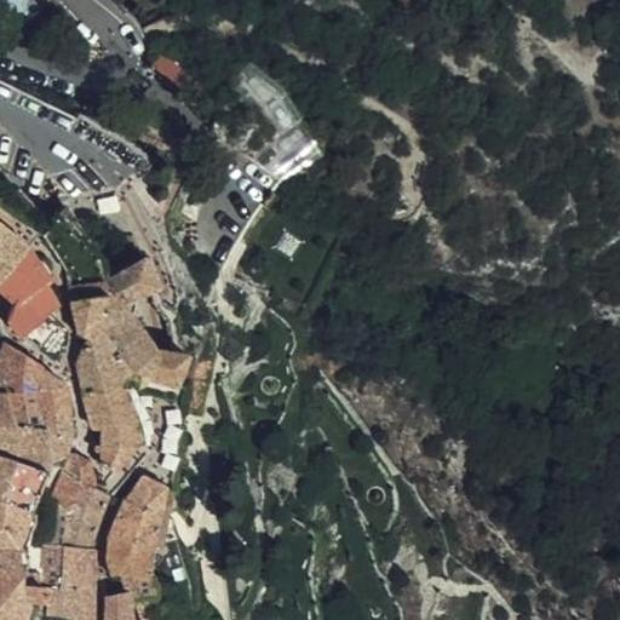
[(29,0),(0,0),(0,27),(10,39),(40,13),(29,0)]
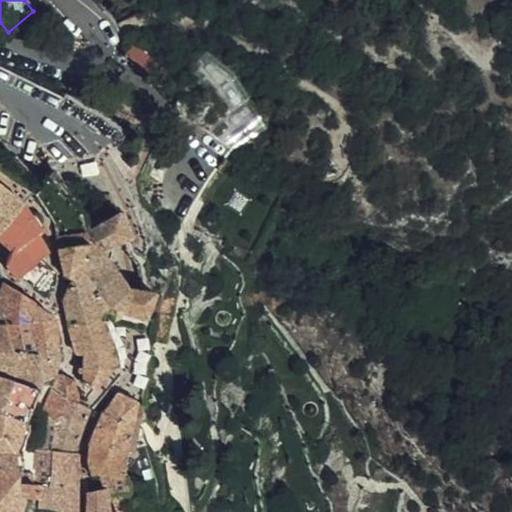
[(156,61),(136,47),(129,50),(124,53),(121,58),(145,76),(156,61)]
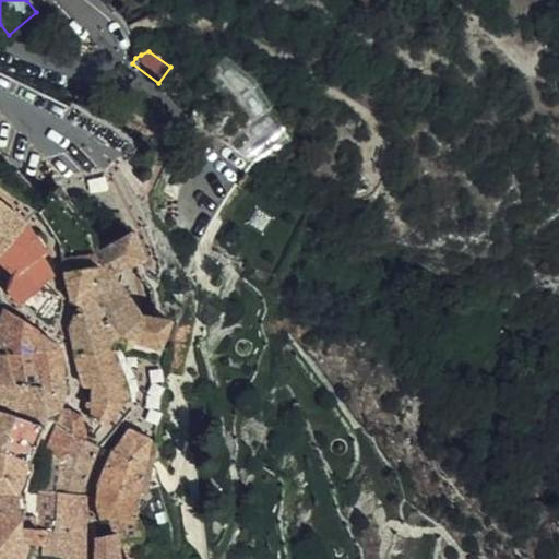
[(0,257),(26,226),(0,204),(0,257)]
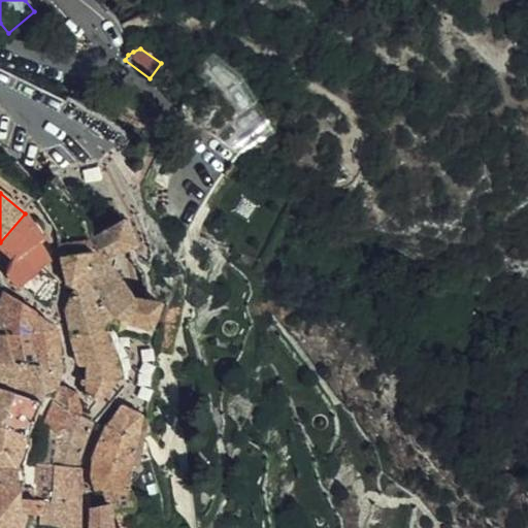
[(44,239),(25,213),(0,242),(0,248),(13,260),(39,241),(44,239)]
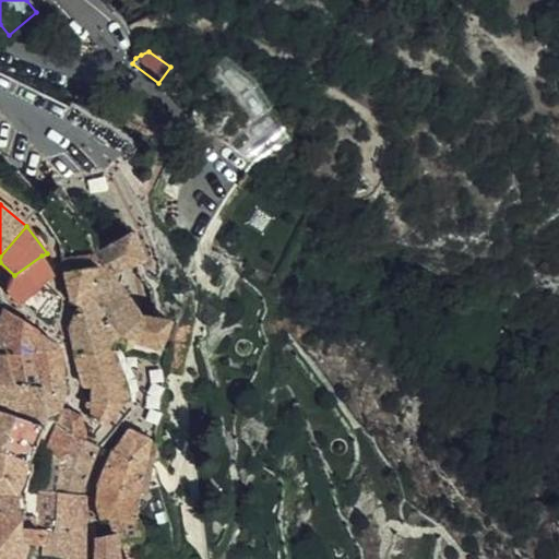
[(134,340),(142,318),(119,276),(143,261),(131,234),(97,248),(105,259),(83,266),(92,287),(109,322),(116,340),(123,349),(134,340)]
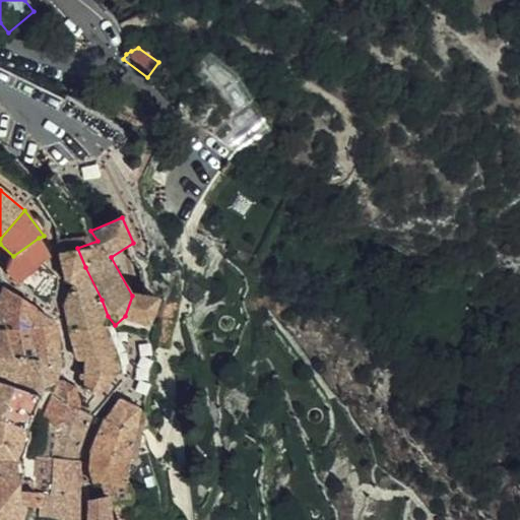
[(98,241),(90,231),(88,228),(59,242),(60,254),(77,248),(98,241)]
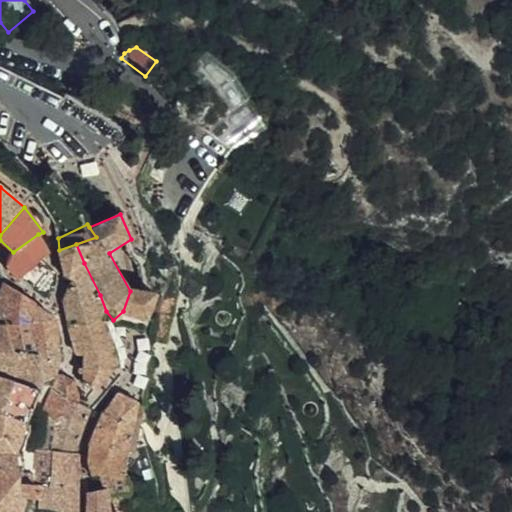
[(48,254),(38,234),(13,252),(9,267),(18,279),(41,261),(48,254)]
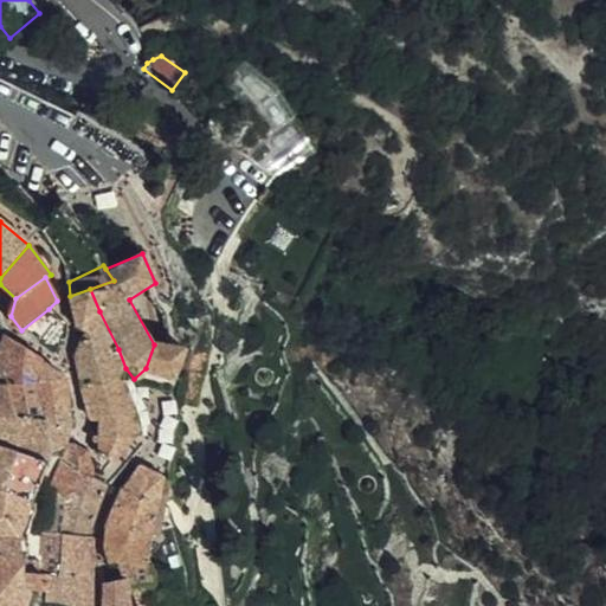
[(100,311),(90,289),(70,296),(77,328),(85,330),(77,354),(82,388),(91,418),(101,418),(100,453),(115,461),(117,457),(116,456),(123,449),(135,433),(136,429),(135,421),(117,373),(126,368),(118,349),(100,311)]
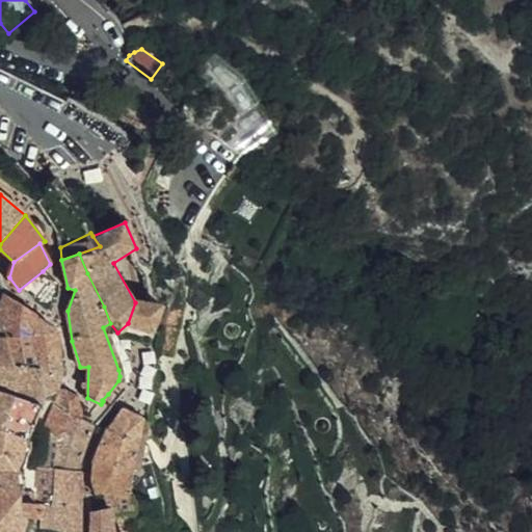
[(53,278),(43,271),(19,290),(20,291),(36,302),(53,278)]
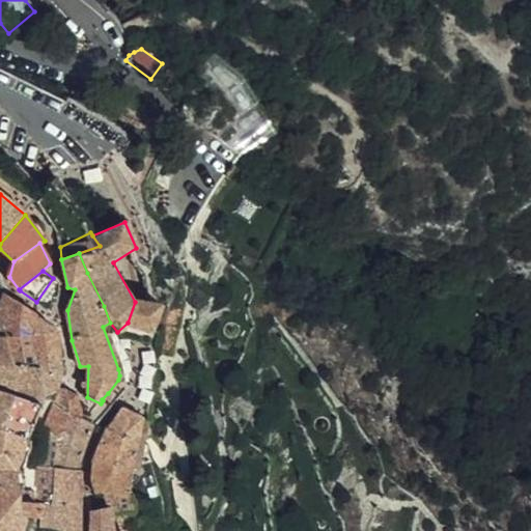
[(59,283),(53,278),(36,302),(48,309),(58,296),(59,283)]
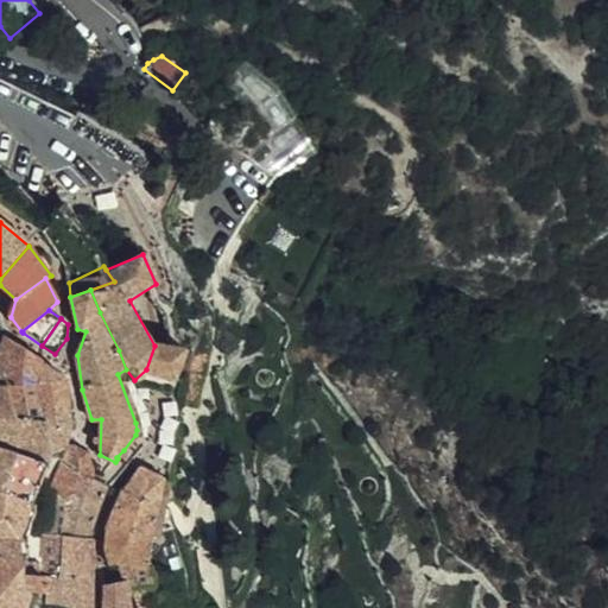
[(4,339),(0,354),(0,442),(5,444),(52,453),(58,450),(67,439),(69,428),(63,379),(37,359),(4,339)]
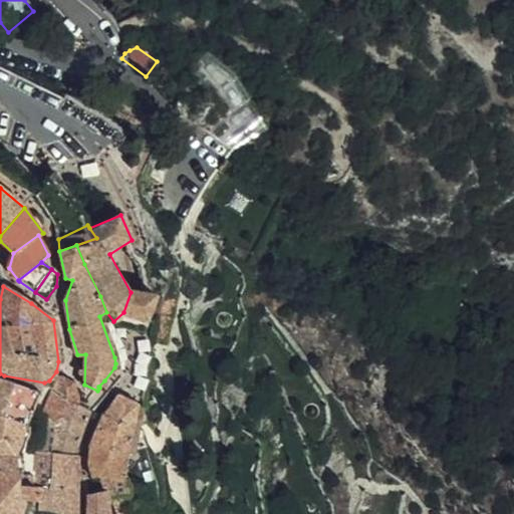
[(154,295),(150,295),(131,292),(123,312),(147,319),(149,314),(154,295)]
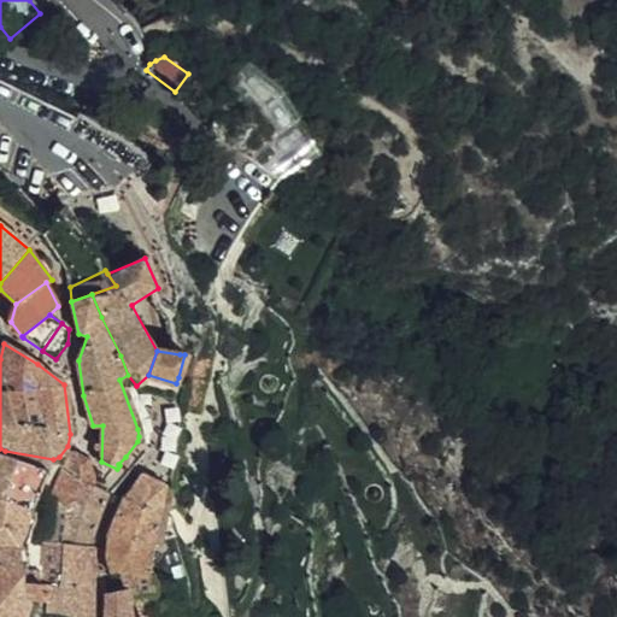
[(204,383),(210,358),(184,354),(178,377),(204,383)]
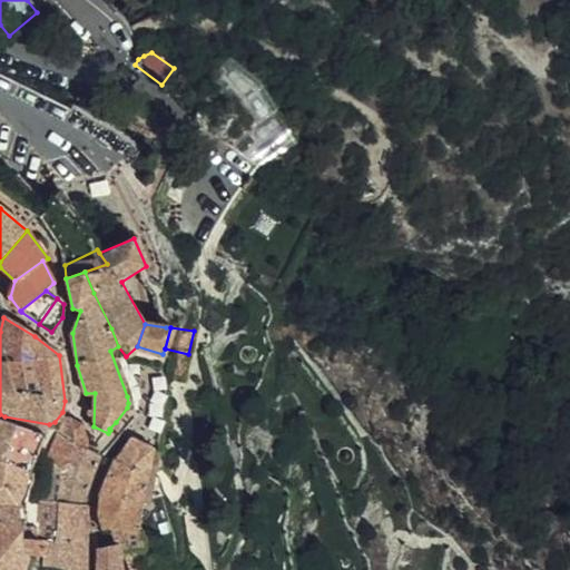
[(159,365),(163,354),(137,346),(126,356),(126,357),(159,365)]
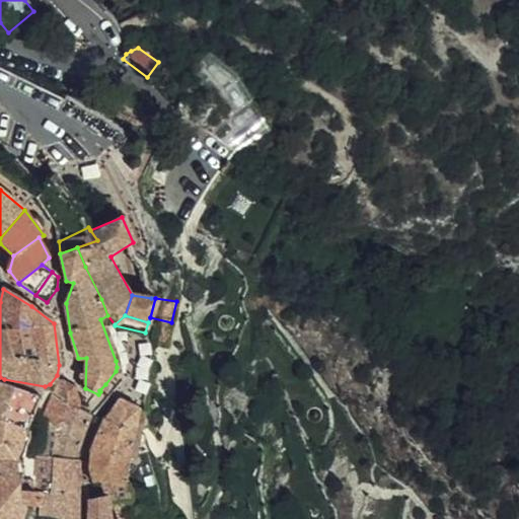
[(0,414),(30,419),(45,386),(4,379),(0,377),(0,414)]
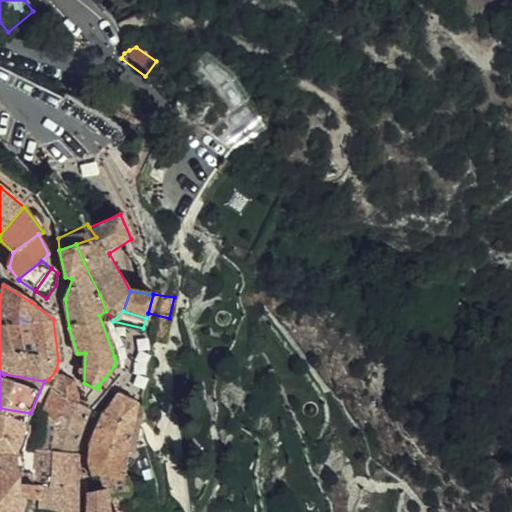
[(65,374),(65,373),(62,373),(53,389),(49,388),(37,411),(42,413),(43,420),(44,421),(46,417),(47,416),(47,414),(54,402),(61,387),(63,382),(65,374)]
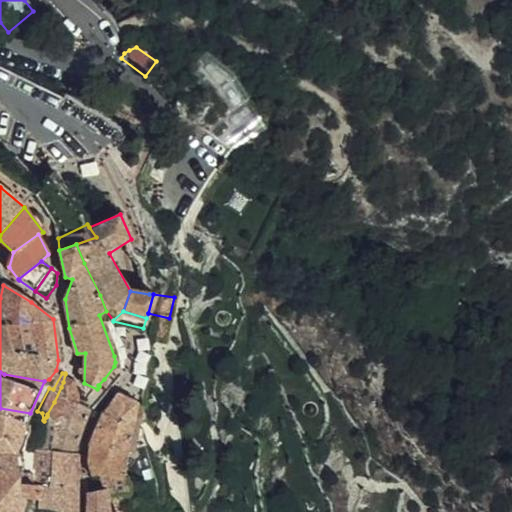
[(72,378),(65,373),(65,374),(63,382),(61,387),(54,402),(47,414),(47,416),(46,417),(56,420),(55,424),(54,426),(67,430),(73,415),(78,403),(78,400),(77,390),(73,381),(72,378)]
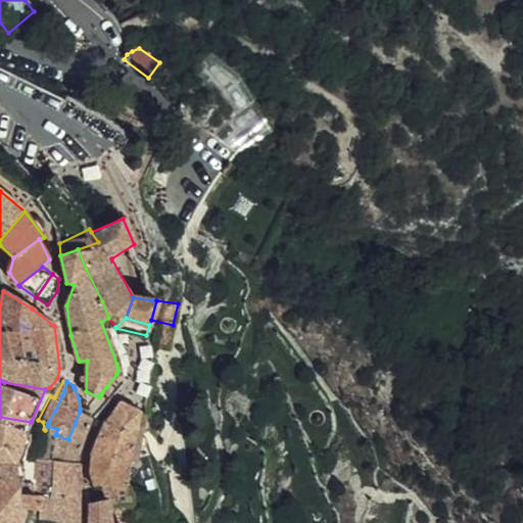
[(141,449),(147,417),(147,412),(140,412),(122,401),(107,421),(106,421),(92,456),(130,459),(132,450),(136,448),(141,449)]
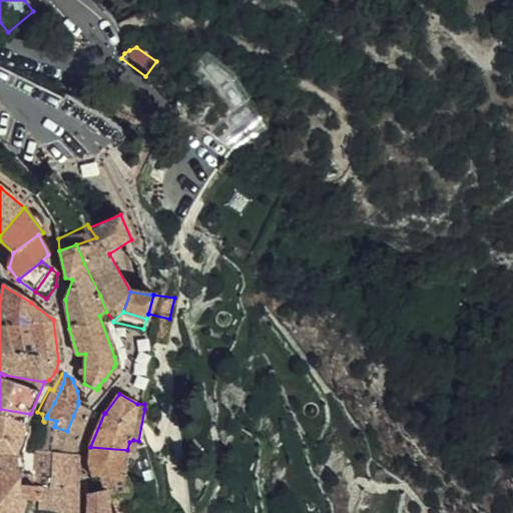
[(87,408),(78,404),(73,416),(67,431),(81,436),(82,434),(92,411),(87,408)]
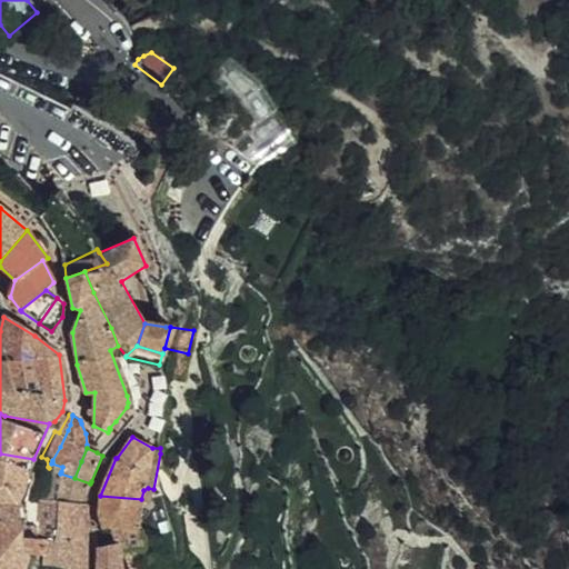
[(33,459),(0,453),(0,502),(1,503),(6,503),(15,503),(33,459)]
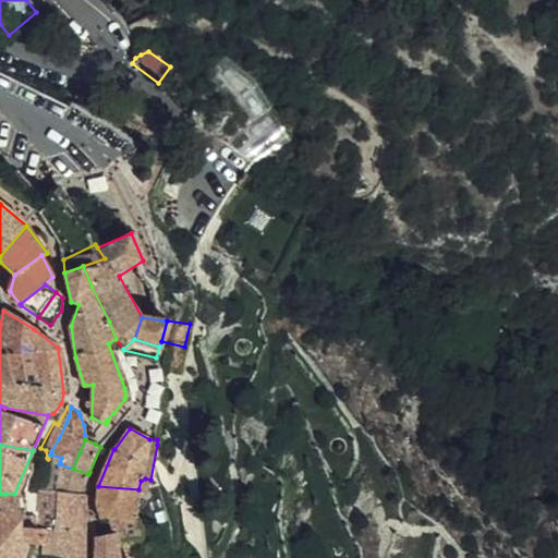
[(52,477),(34,478),(34,506),(57,507),(59,492),(59,482),(59,473),(59,464),(60,462),(61,458),(50,455),(48,459),(55,463),(52,477)]
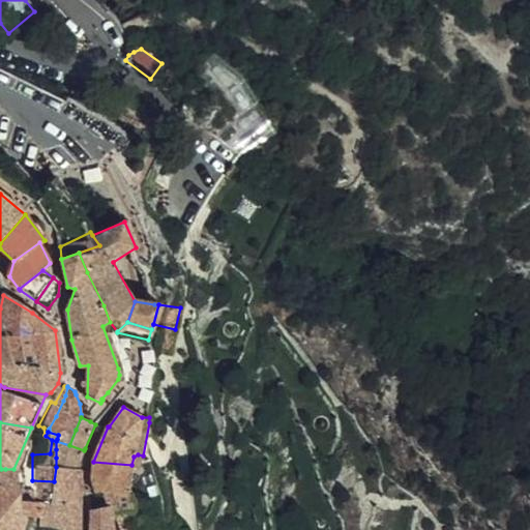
[(54,482),(52,499),(83,500),(83,492),(81,469),(77,468),(84,450),(69,445),(56,441),(56,449),(56,458),(56,467),(54,481),(54,482)]
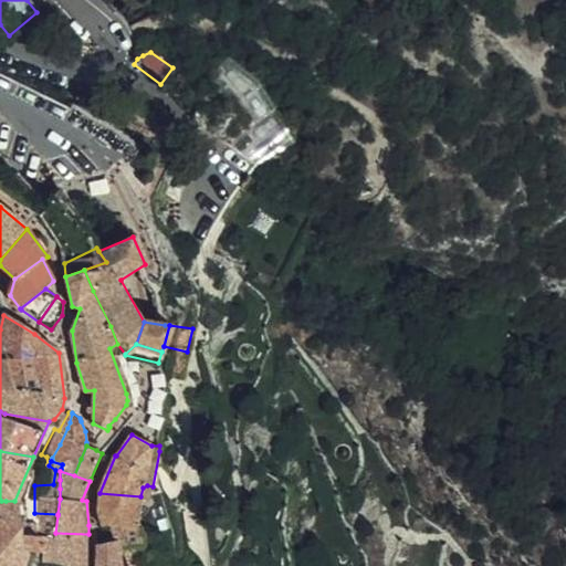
[(28,533),(23,532),(21,551),(45,553),(44,565),(53,565),(52,554),(54,542),(55,533),(58,515),(58,514),(34,513),(34,485),(27,485),(30,495),(28,533)]
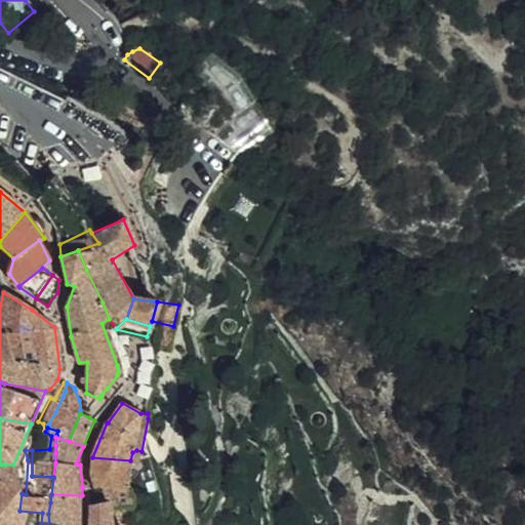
[(132,452),(130,460),(139,460),(142,451),(136,450),(132,452)]
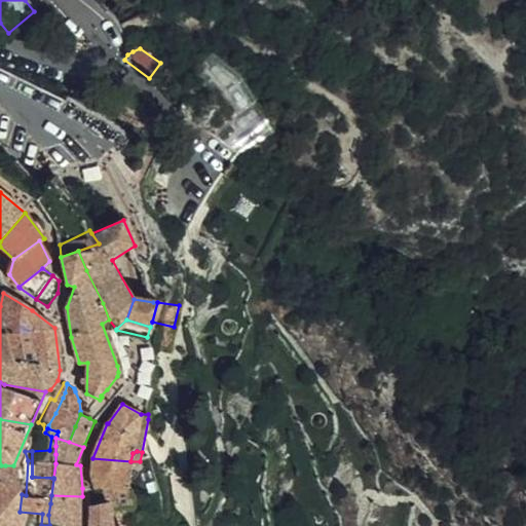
[(103,488),(104,493),(126,488),(122,470),(130,461),(92,458),(91,475),(95,489),(103,488)]
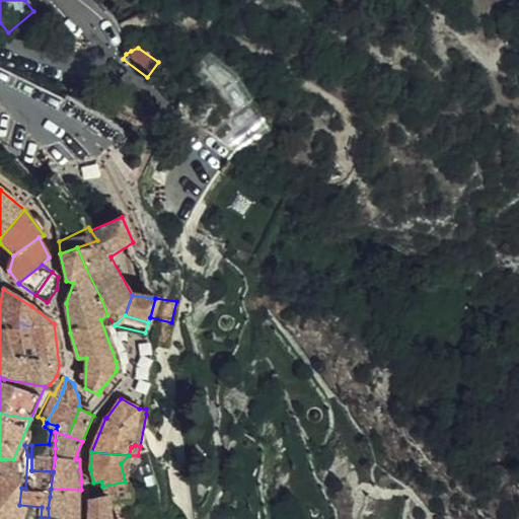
[(5,459),(1,459),(0,459),(0,518),(17,518),(19,505),(21,488),(22,479),(18,467),(13,459),(5,459)]
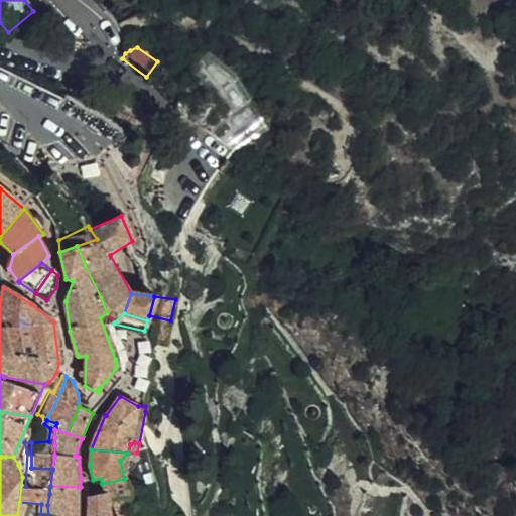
[(102,484),(105,494),(109,502),(111,501),(129,497),(125,484),(124,479),(102,484)]
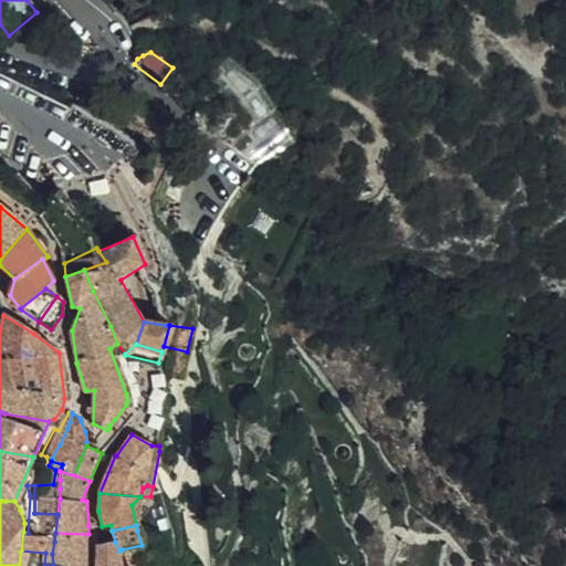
[(85,565),(88,534),(55,533),(54,542),(52,554),(53,565),(67,565),(74,565),(85,565)]
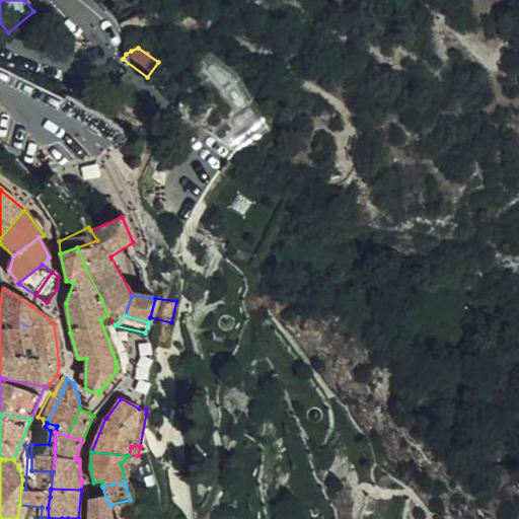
[(105,497),(93,498),(98,518),(108,518),(109,505),(105,497)]
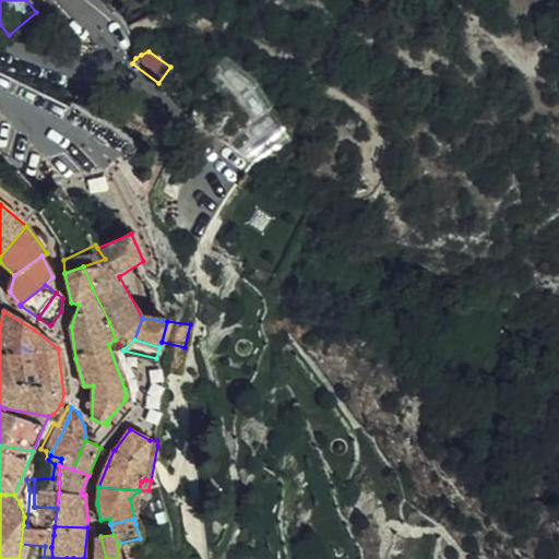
[(116,558),(117,558),(106,558),(100,536),(97,536),(96,558),(116,558)]
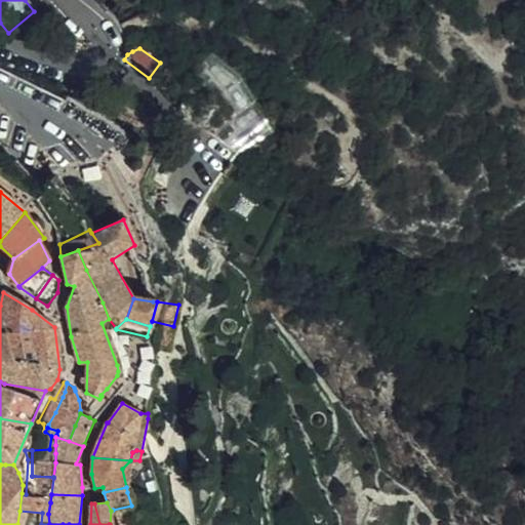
[(154,524),(151,524),(136,521),(131,506),(113,510),(118,524),(154,524)]
